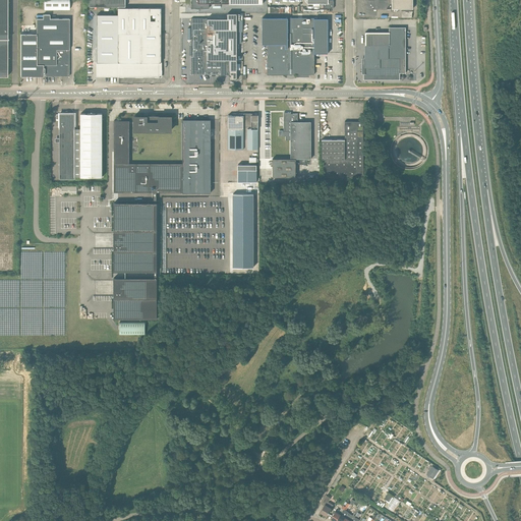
[(44,0),(44,9),(59,9),(59,0),(44,0)]
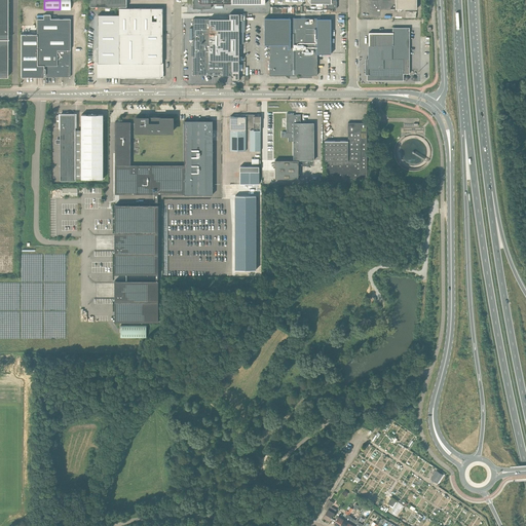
[(326,3),(326,8),(337,8),(337,0),(332,0),(331,0),(310,0),(310,3),(326,3)]
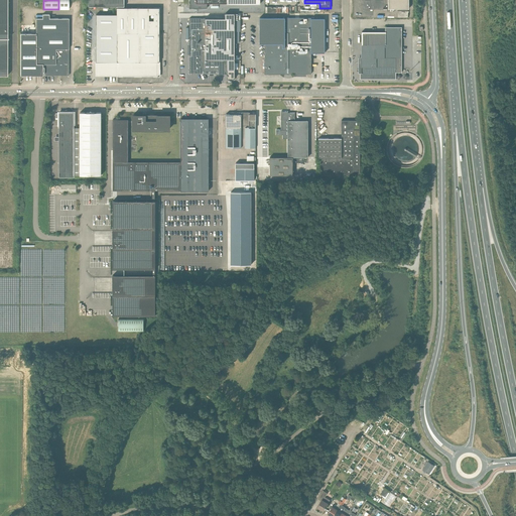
[(394,9),(409,9),(408,0),(362,0),(363,9),(387,9),(387,11),(394,11),(394,9)]
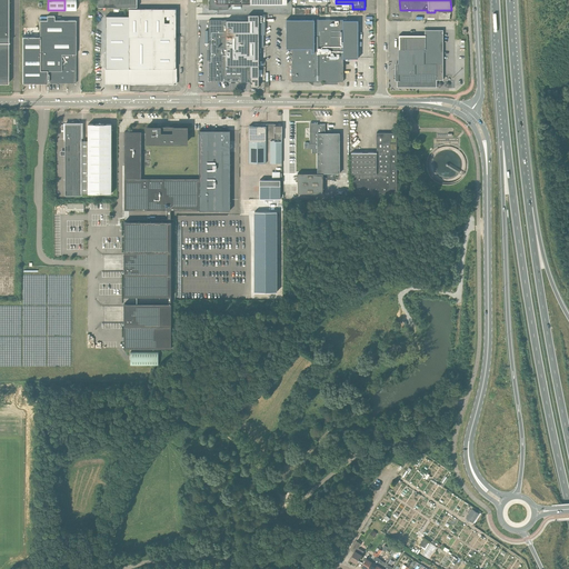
[(129,9),(129,16),(130,68),(130,83),(177,83),(176,8),(129,9)]
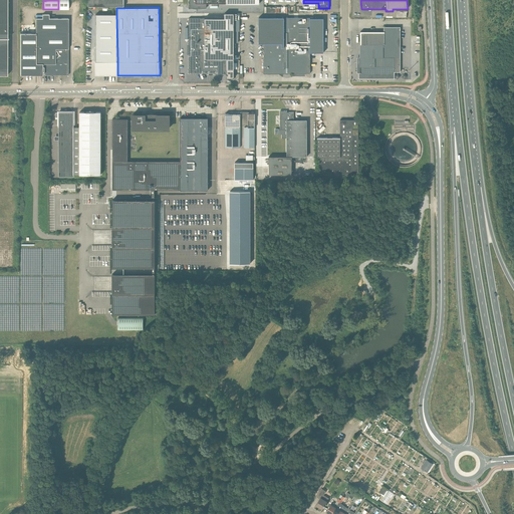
[(189,18),(189,73),(226,73),(226,78),(234,78),(234,43),(238,43),(238,31),(240,31),(239,20),(234,20),(234,13),(225,13),(225,18),(189,18)]
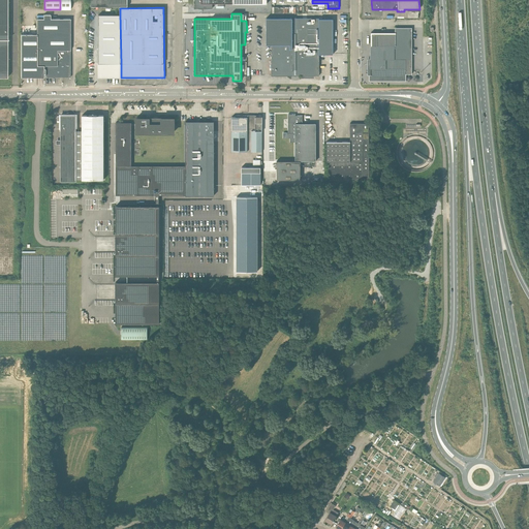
[(21,34),(21,72),(21,78),(70,78),(70,19),(51,19),(51,14),(43,14),(43,19),(37,19),(37,34),(21,34)]
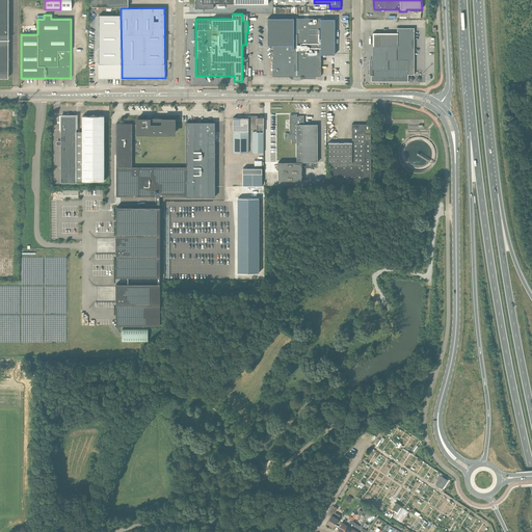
[(99,63),(99,76),(102,78),(122,78),(122,63),(121,63),(121,48),(121,31),(121,15),(99,15),(99,63)]
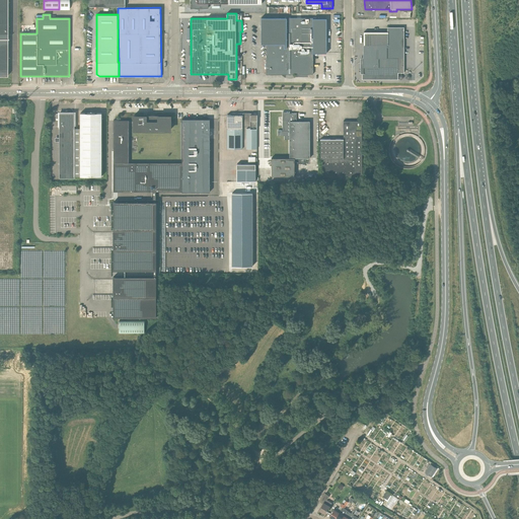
[(313,17),(308,18),(262,17),(262,45),(266,45),(266,74),(287,74),(288,75),(289,75),(290,75),(291,75),(292,75),(293,74),(294,74),(294,73),(299,73),(299,74),(313,74),(313,53),(326,53),(326,18),(313,18),(313,17)]
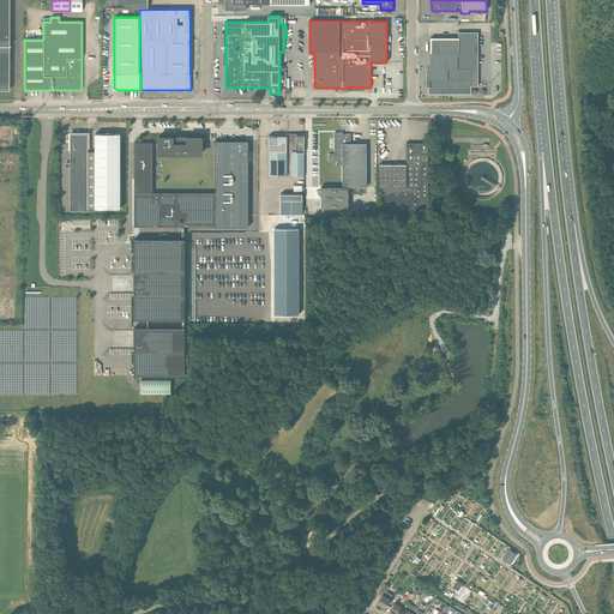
[(479,86),(479,80),(479,32),(458,32),(458,38),(437,38),(431,38),(431,53),(429,53),(429,74),(428,74),(427,77),(427,78),(428,79),(428,94),(471,94),(471,86),(479,86)]
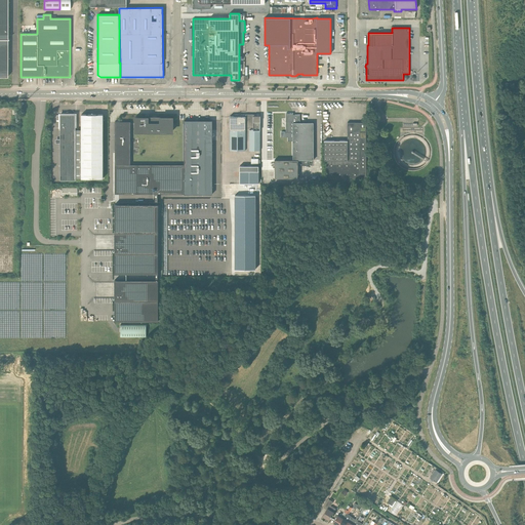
[(314,160),(314,127),(314,122),(299,122),(299,115),(293,115),(293,113),(286,113),(286,118),(286,132),(281,132),(281,137),(288,137),(288,140),(292,140),(292,160),(275,160),(275,178),(298,178),(298,160),(314,160)]
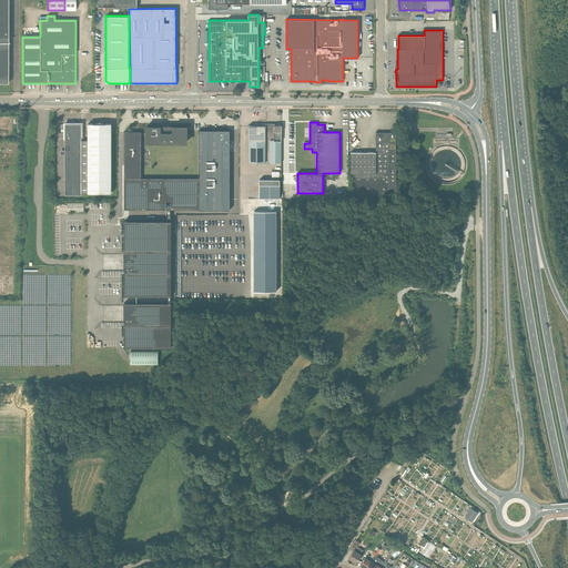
[(82,193),(112,193),(111,123),(88,123),(88,141),(82,141),(81,123),(66,123),(66,194),(82,194),(82,193)]
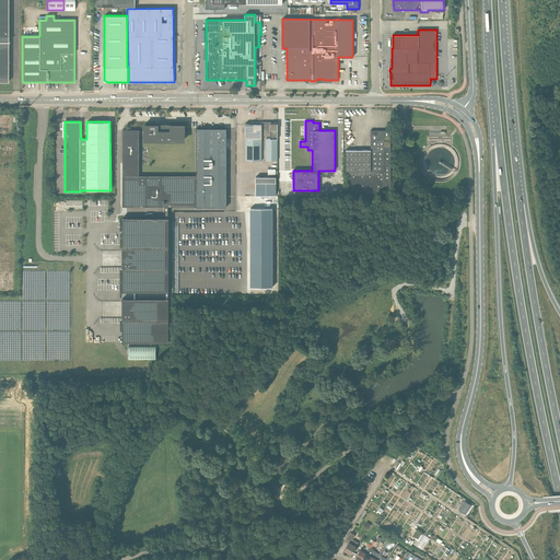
[(245,161),(261,161),(261,136),(270,136),(270,125),(271,125),(271,123),(256,123),(255,123),(253,123),(251,123),(251,125),(245,125),(245,161)]
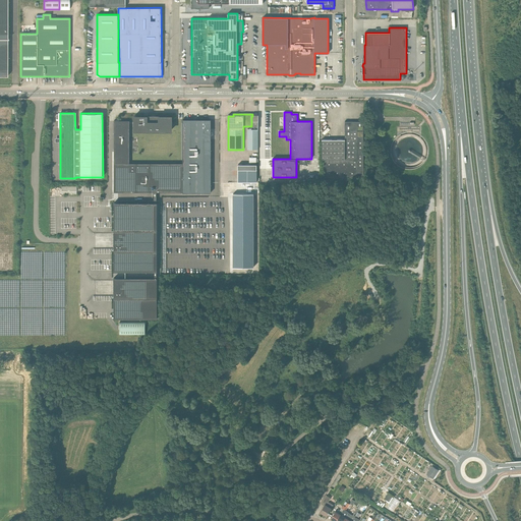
[(258,150),(258,114),(252,114),(252,116),(251,116),(251,126),(251,129),(247,129),(247,150),(258,150)]
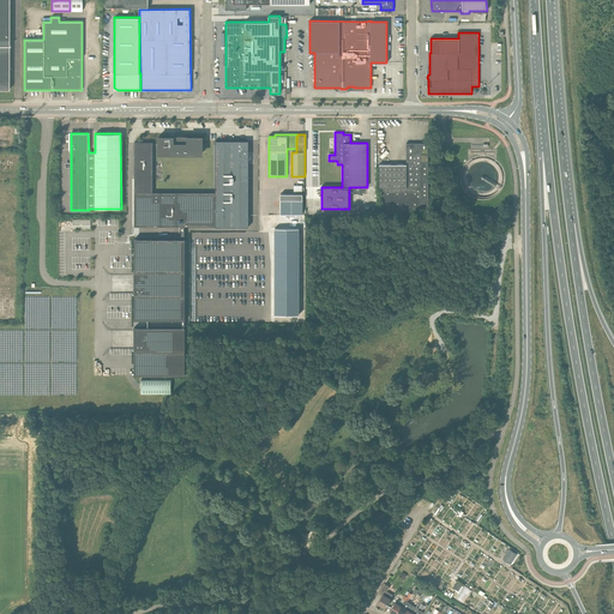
[(160,136),(160,154),(202,154),(202,136),(184,136),(178,136),(160,136)]
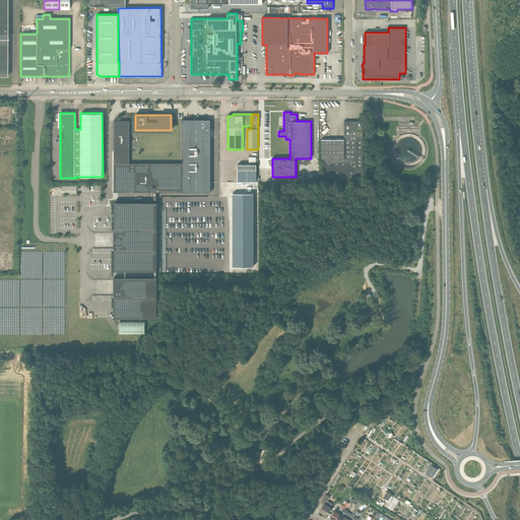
[(114,120),(114,192),(183,192),(210,192),(210,119),(183,119),(183,164),(129,163),(129,120),(114,120)]
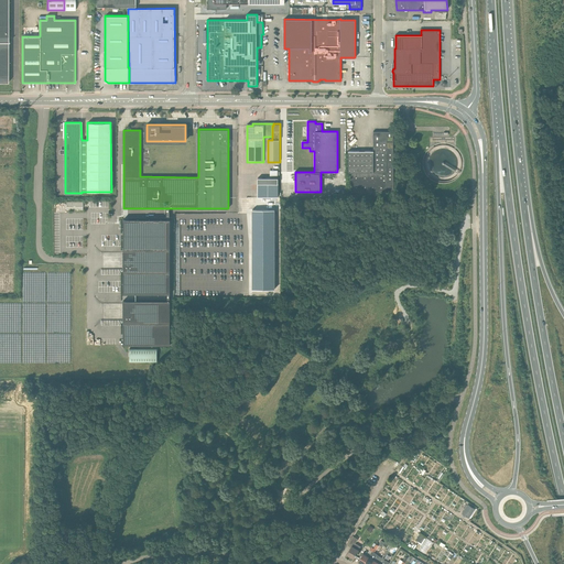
[(393,192),(393,137),(393,131),(378,131),(378,130),(376,130),(375,130),(375,131),(373,131),(373,151),(348,151),(348,172),(350,172),(350,193),(393,192)]
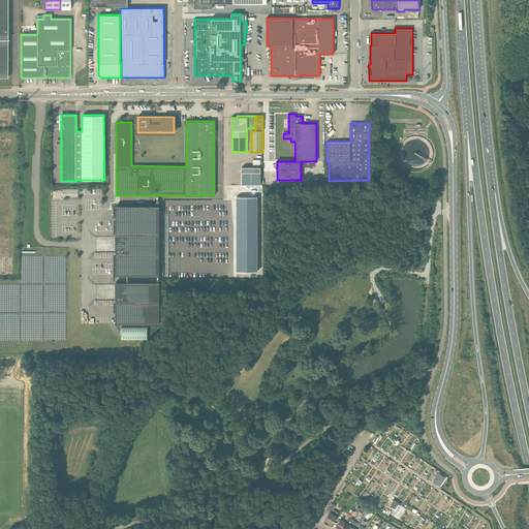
[(260,185),(260,167),(242,167),(242,185),(260,185)]
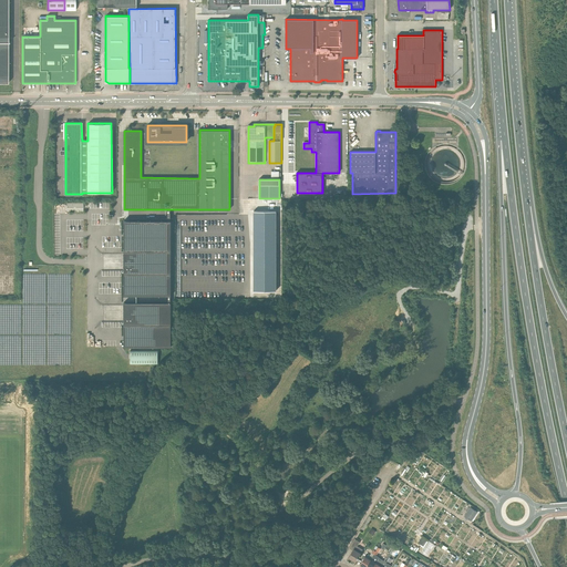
[(348,198),(348,186),(339,186),(339,198),(348,198)]
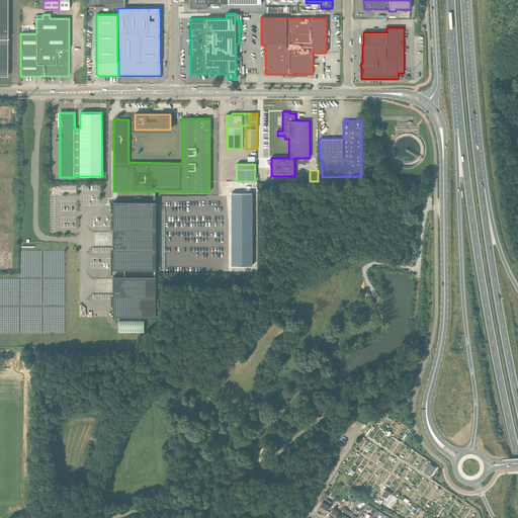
[(76,185),(61,185),(62,193),(77,193),(76,185)]
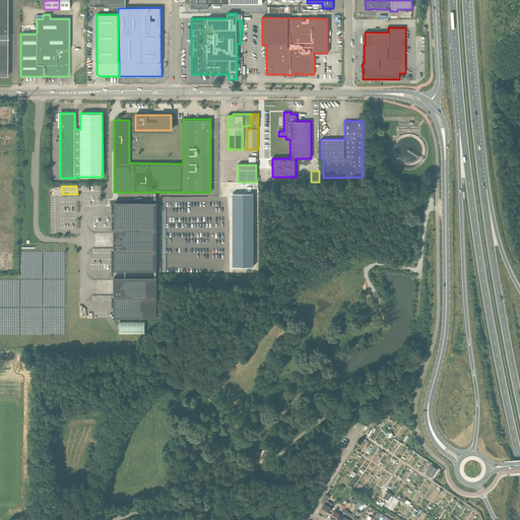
[(233,193),(233,267),(253,267),(253,193),(233,193)]
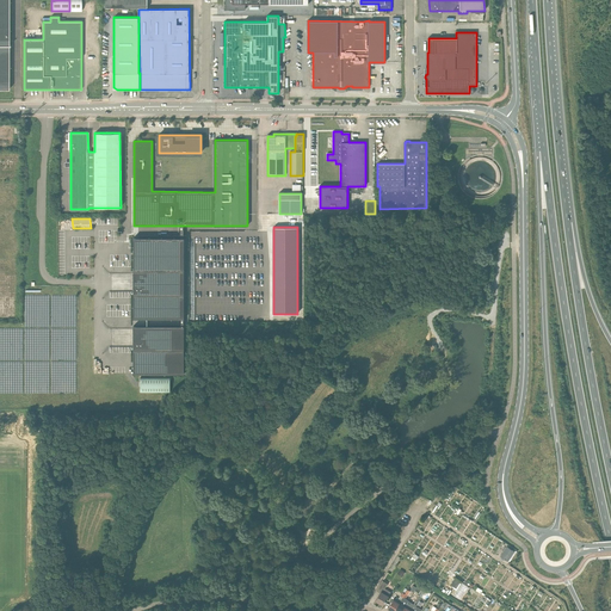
[(134,238),(134,319),(184,319),(184,238),(134,238)]
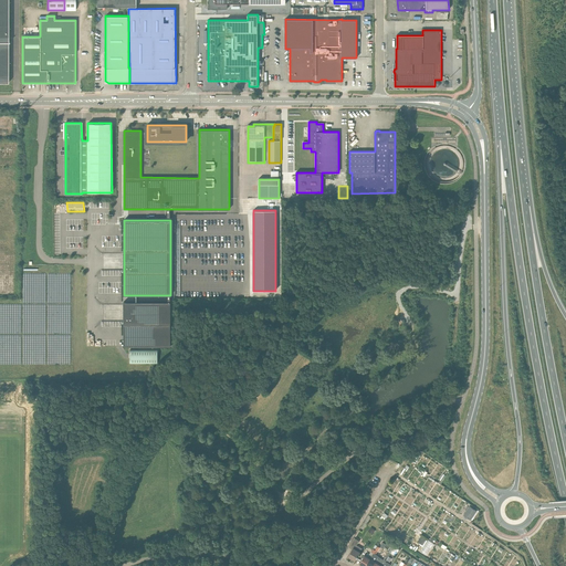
[(124,302),(124,346),(170,346),(170,302),(168,302),(124,302)]
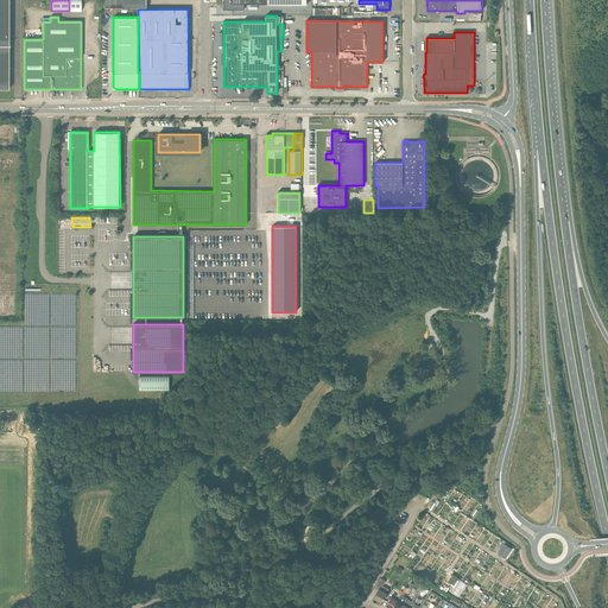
[(139,375),(139,390),(169,390),(169,375),(139,375)]
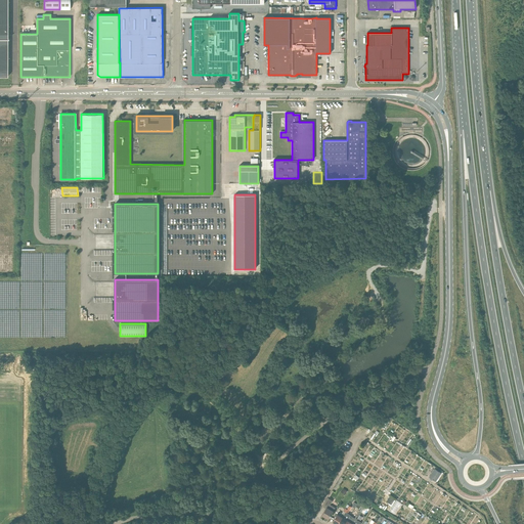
[(441,473),(434,469),(429,477),(435,481),(441,473)]
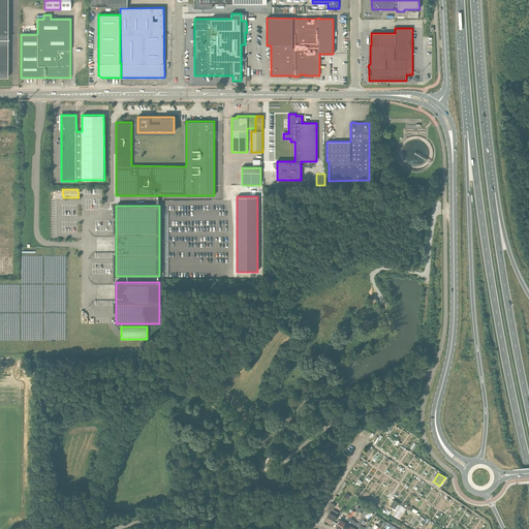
[(332,503),(330,507),(327,511),(329,512),(325,520),(332,524),(337,516),(332,512),(336,505),(332,503)]
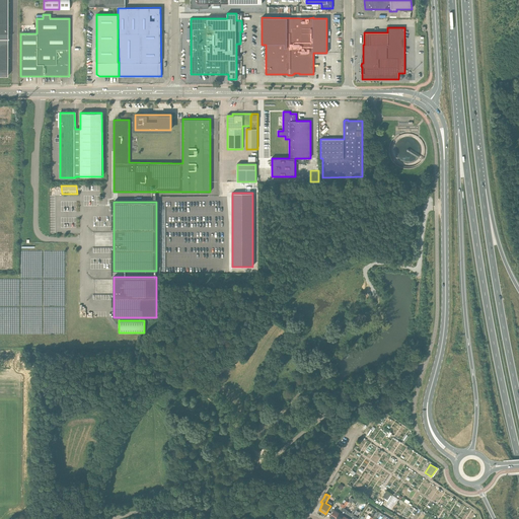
[(329,516),(334,518),(339,512),(342,507),(340,506),(337,511),(334,509),(329,516)]
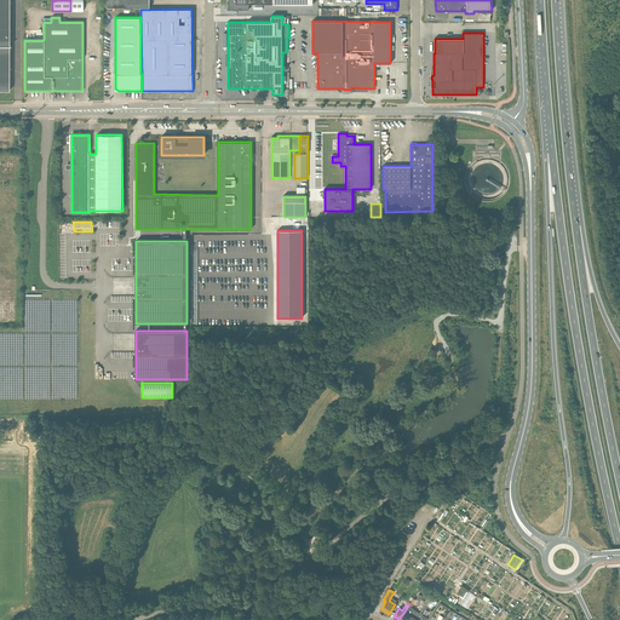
[(399,619),(407,619),(414,610),(414,609),(412,608),(409,606),(408,606),(405,612),(399,619)]
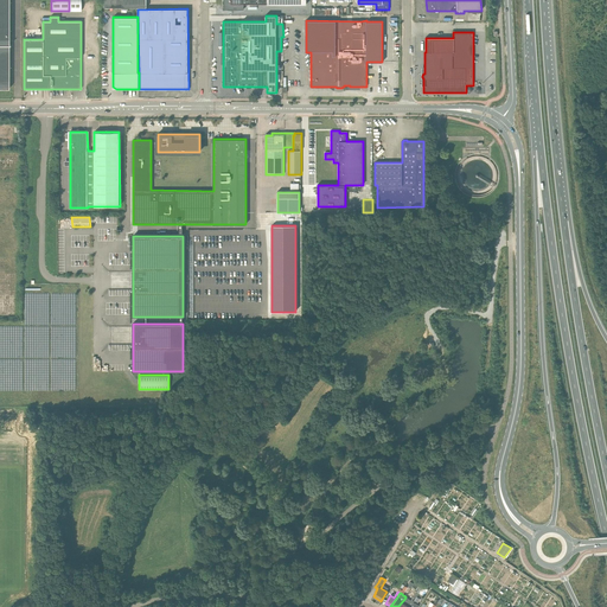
[(411,600),(407,606),(417,606),(419,606),(414,602),(419,594),(416,593),(414,598),(411,600)]
